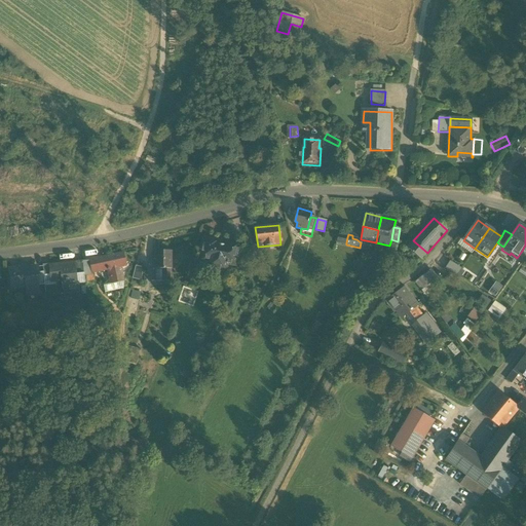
[(336,242),(346,245),(346,242),(347,237),(337,235),(336,242)]
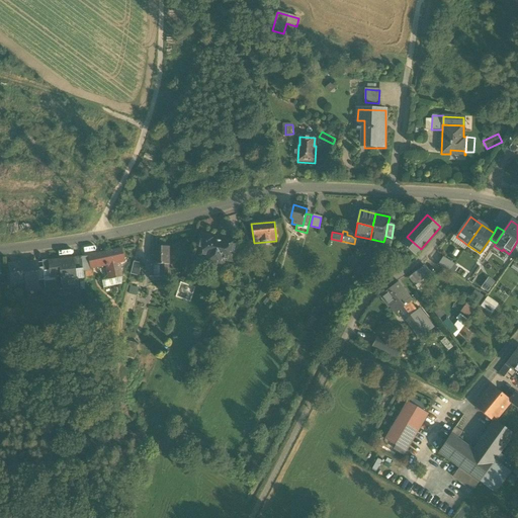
[(205,265),(222,268),(224,261),(232,262),(237,241),(223,238),(222,242),(213,240),(213,238),(201,236),(197,253),(204,255),(206,258),(205,265)]
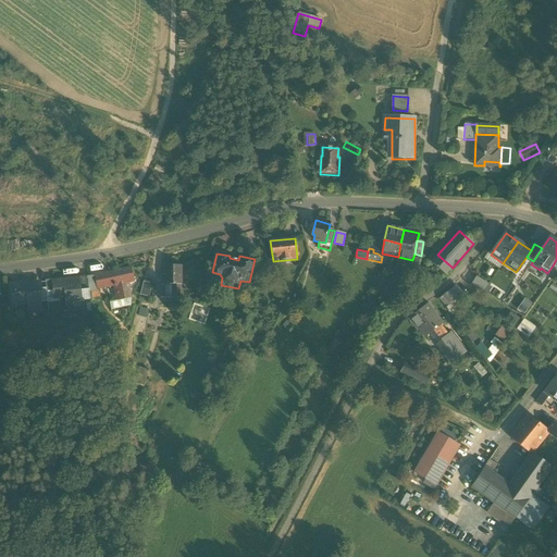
[(498,269),(503,263),(491,255),(489,254),(484,259),(498,269)]
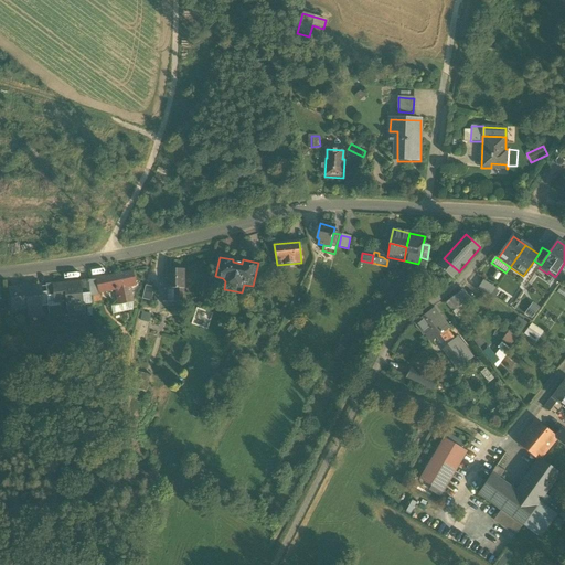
[(459,272),(444,258),(437,266),(451,279),(459,272)]
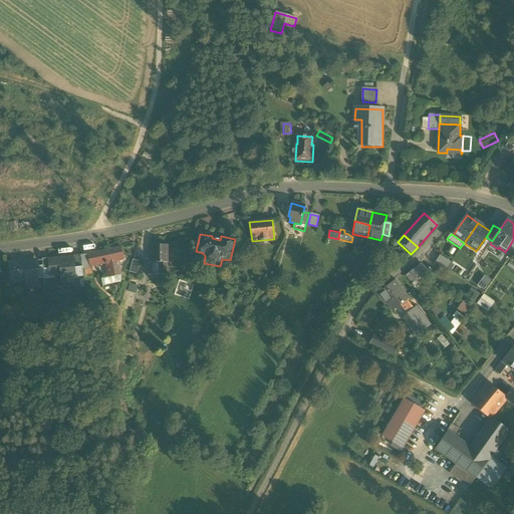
[(167,263),(168,246),(153,245),(152,253),(151,252),(150,262),(153,262),(159,262),(167,263)]
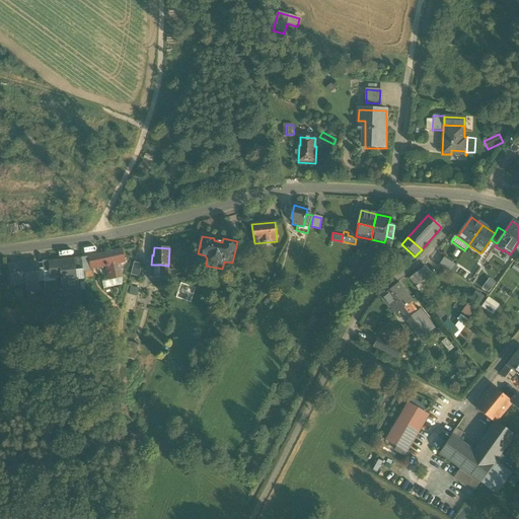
[(107,269),(109,279),(122,276),(119,263),(125,262),(122,249),(88,257),(91,269),(105,266),(106,270),(107,269)]
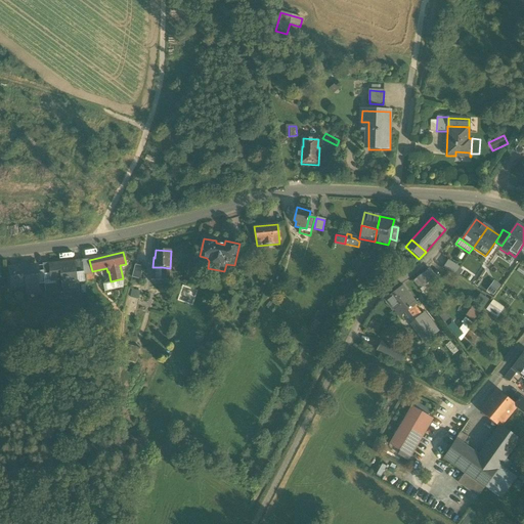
[(78,274),(84,273),(82,260),(82,259),(75,260),(75,261),(76,261),(78,274)]
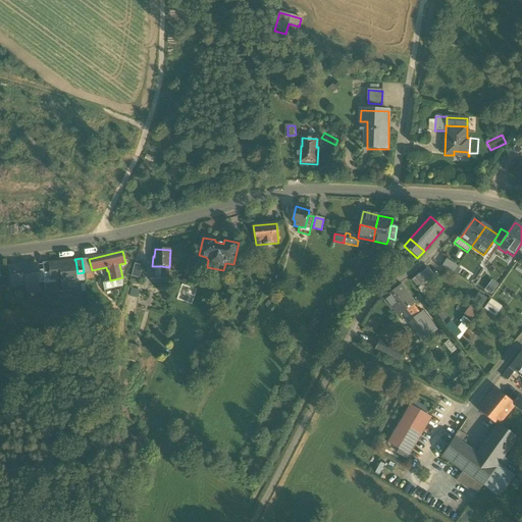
[(89,259),(82,259),(84,272),(84,273),(92,271),(92,270),(89,259)]
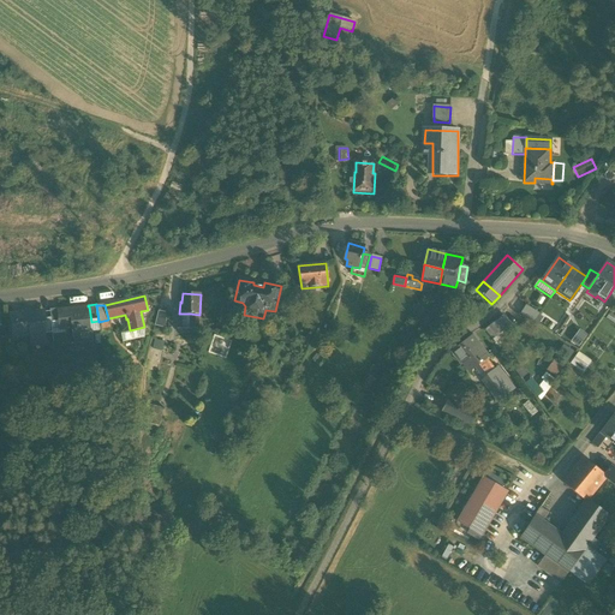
[(75,327),(76,341),(93,340),(93,333),(91,322),(89,306),(88,306),(60,310),(61,322),(61,329),(65,328),(75,327)]
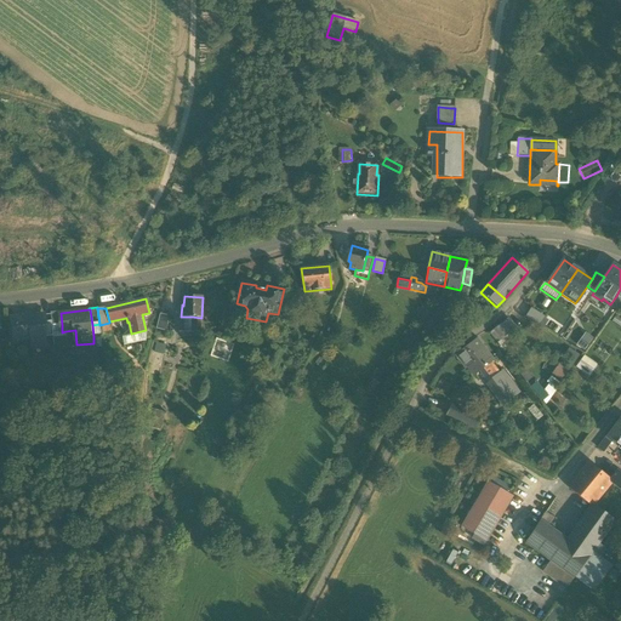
[(525,317),(539,325),(540,324),(545,318),(531,309),(525,317)]
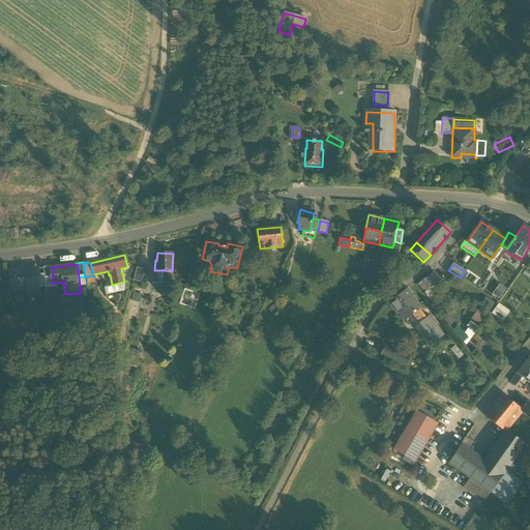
[(25,289),(26,297),(38,296),(38,287),(36,273),(36,268),(8,271),(10,291),(25,289)]
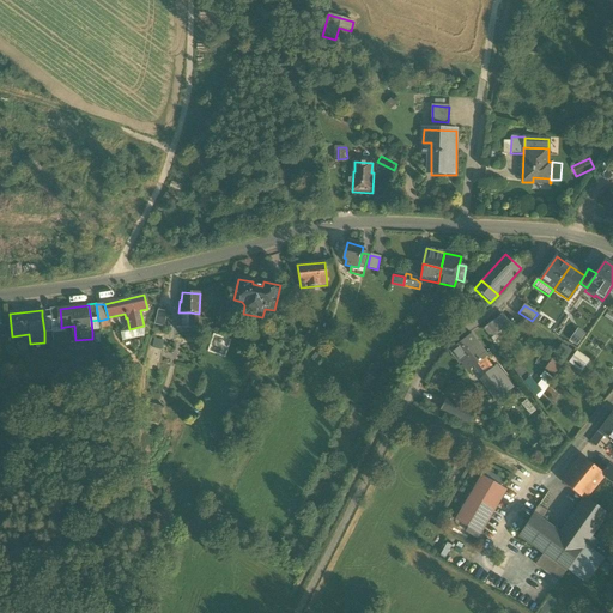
[(155,325),(164,327),(165,311),(158,310),(155,325)]
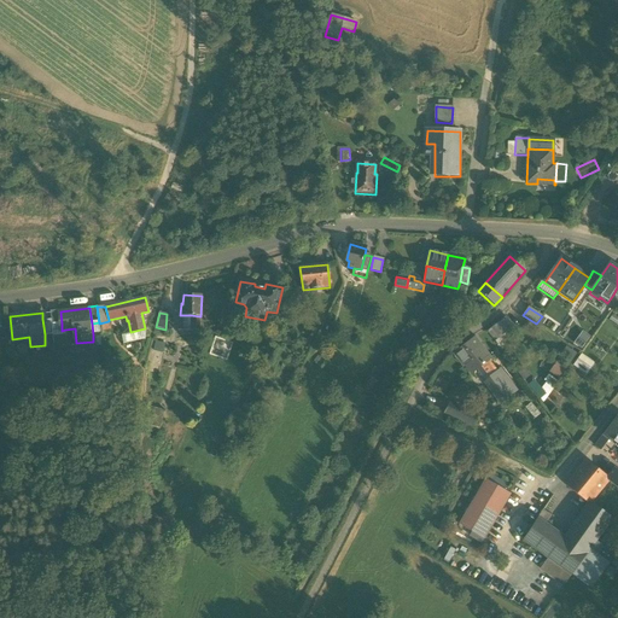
[(190,330),(199,331),(200,316),(191,315),(190,330)]
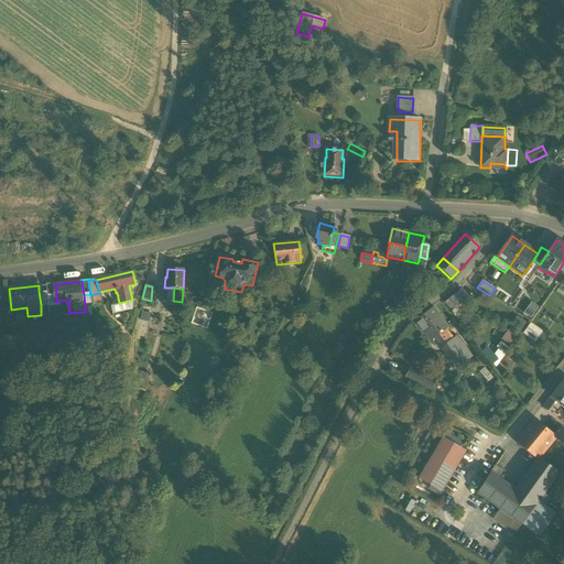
[(463,290),(456,294),(462,303),(468,297),(463,290)]
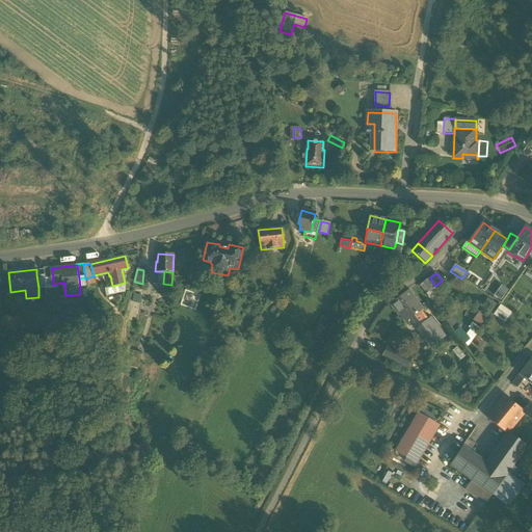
[(36,274),(38,288),(45,288),(44,280),(44,274),(36,274)]
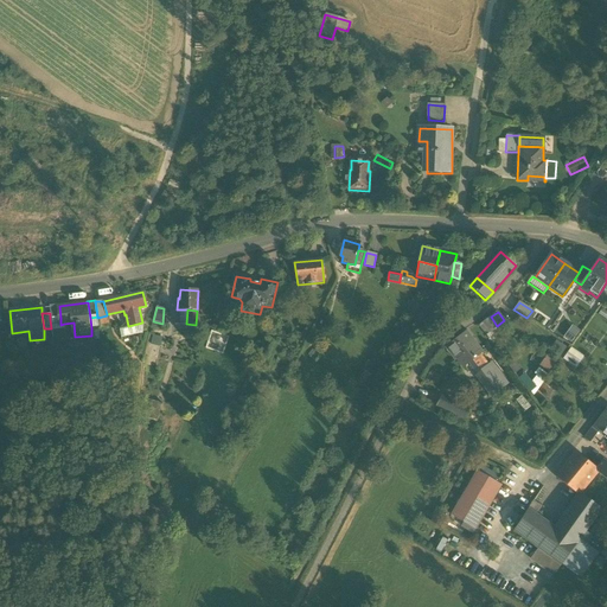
[(503,325),(498,327),(497,326),(491,317),(481,324),(490,334),(487,336),(494,344),(508,334),(505,331),(506,330),(503,325)]
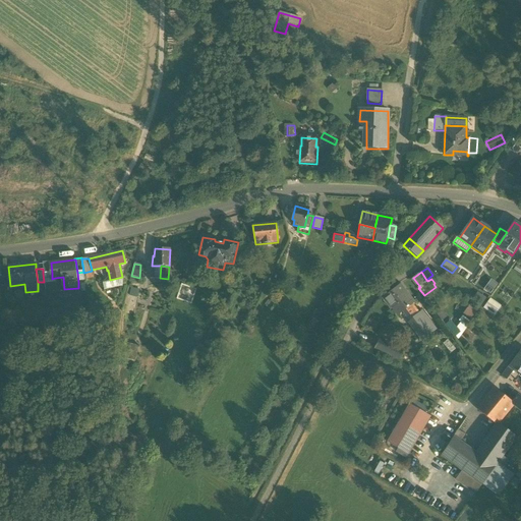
[(55,283),(55,278),(52,279),(52,273),(43,274),(44,282),(44,284),(55,283)]
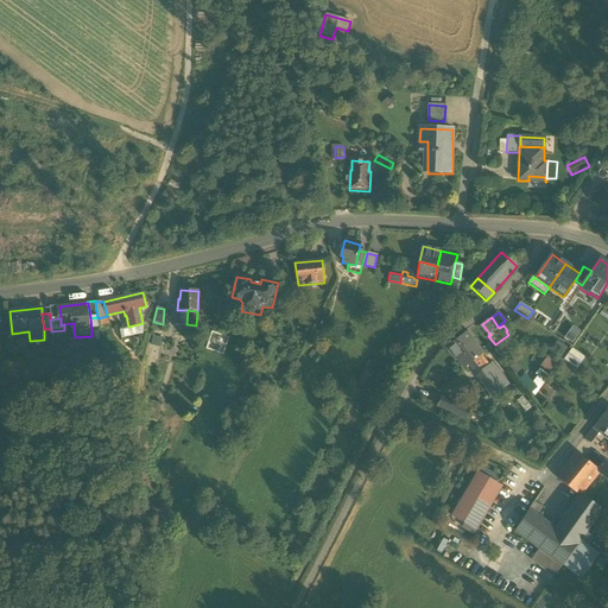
[(64,324),(64,330),(65,339),(75,337),(74,323),(64,324)]
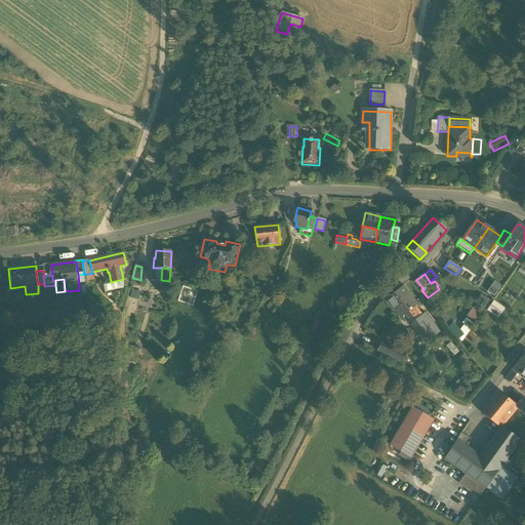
[(123,279),(111,282),(112,284),(104,286),(105,293),(123,289),(123,279)]
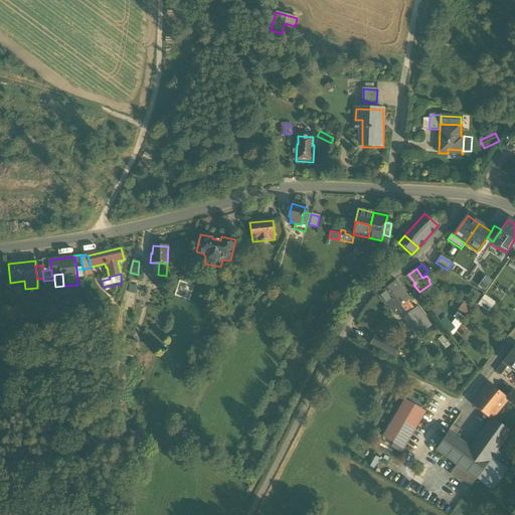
[(492,281),(485,277),(478,287),(484,292),(492,281)]
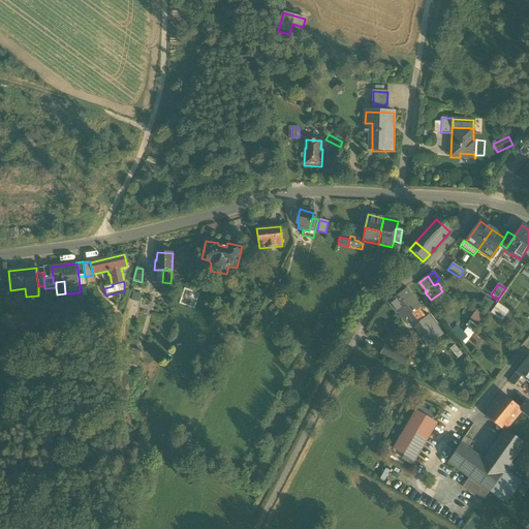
[(397,314),(398,313),(402,309),(400,305),(401,304),(402,304),(406,301),(405,300),(411,294),(407,289),(389,303),(397,314)]
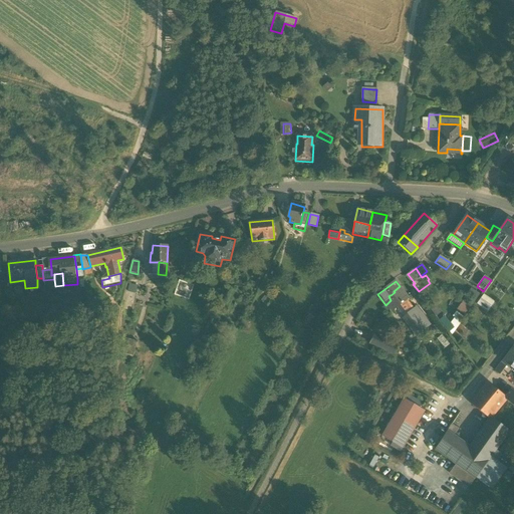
[(137,286),(130,284),(127,292),(135,294),(137,286)]
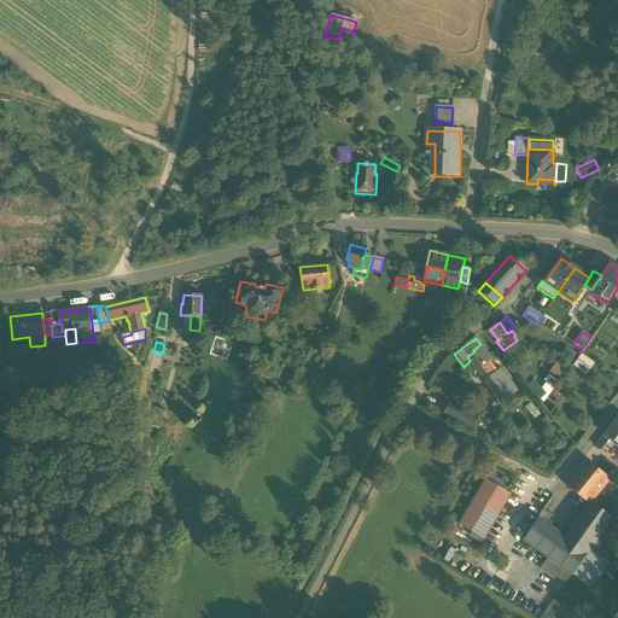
[(471,374),(477,371),(488,361),(491,359),(481,344),(473,350),(474,351),(470,355),(468,355),(467,356),(470,361),(465,366),(471,374)]
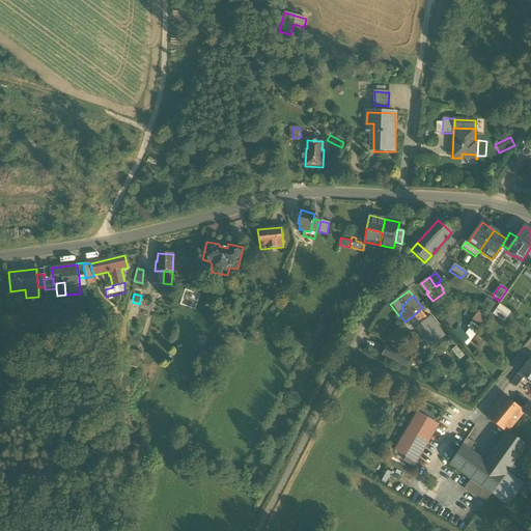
[(230,309),(238,312),(242,301),(234,298),(230,309)]
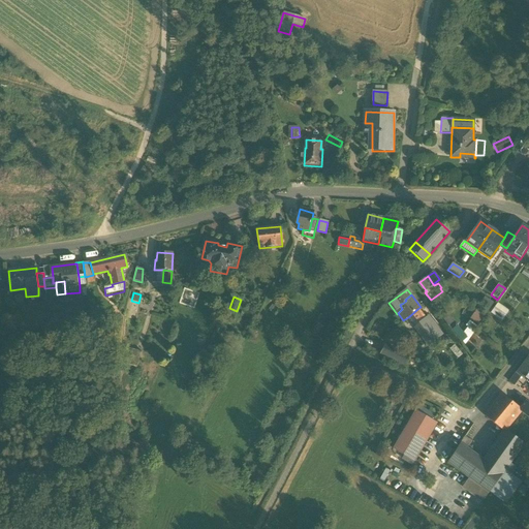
[(494,303),(485,297),(478,307),(487,313),(494,303)]
